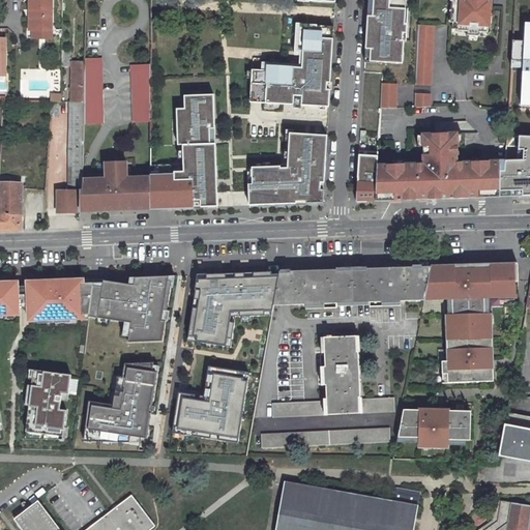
[(32,25),(32,43),(51,43),(51,0),(29,0),(29,24),(32,25)]
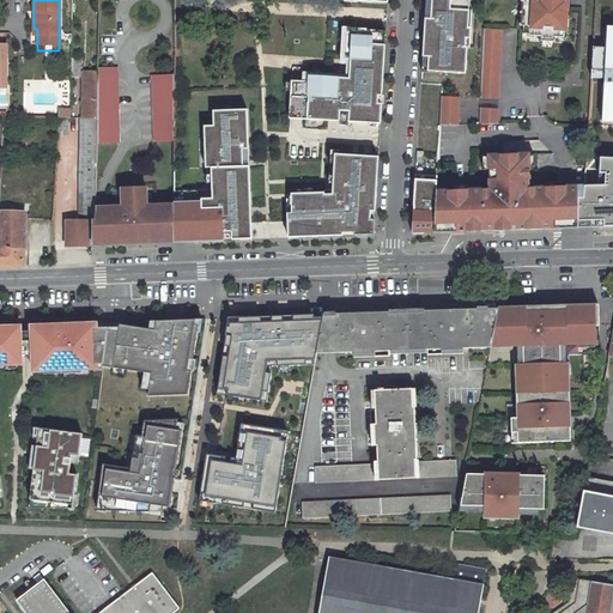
[(471,0),(431,0),(428,72),(465,74),(471,0)]
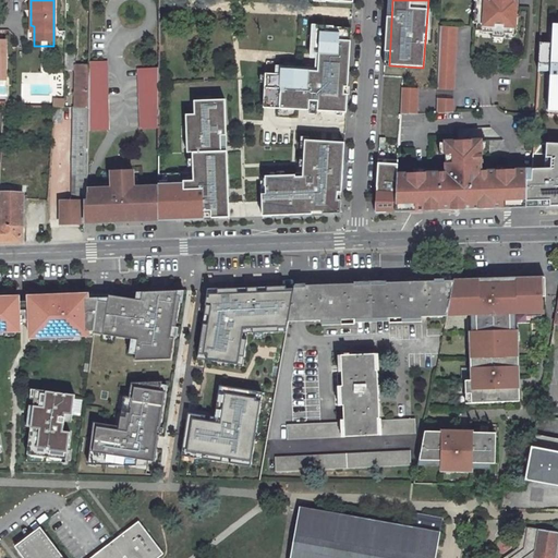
[(482,0),(475,0),(474,23),(484,23),(484,20),(481,20),(482,0)]
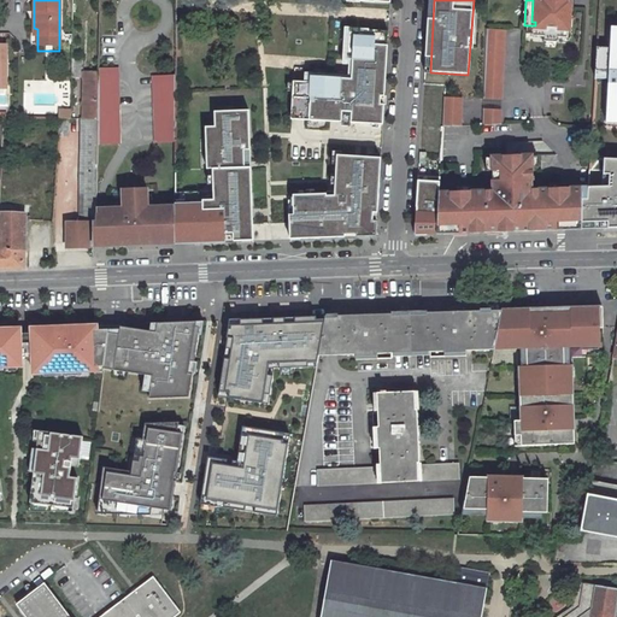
[(560,36),(569,36),(570,0),(533,0),(532,22),(535,22),(535,25),(534,35),(548,35),(560,36)]
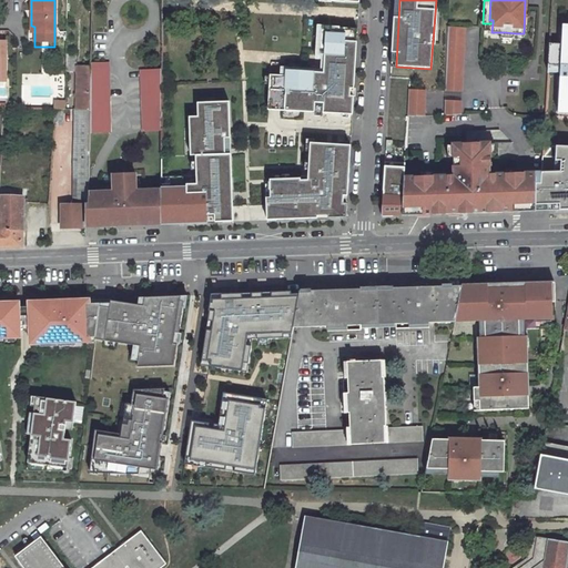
[(560,72),(558,112),(567,113),(567,23),(564,24),(560,44),(549,43),(546,72),(560,72)]
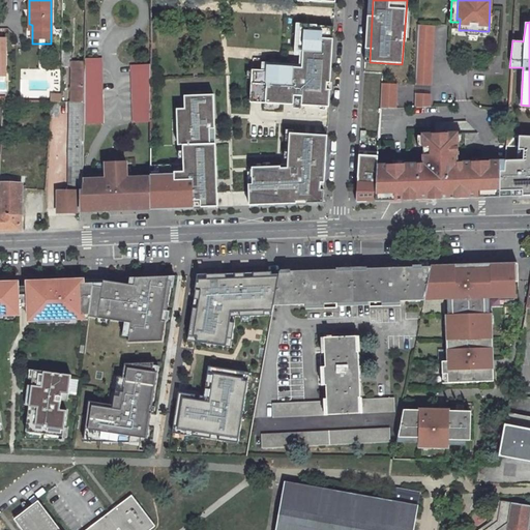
[(331,61),(333,27),(316,26),(301,24),(299,51),(302,51),(302,68),(266,66),(266,71),(252,70),(251,102),(283,105),(284,100),(301,100),(301,106),(328,107),(331,61)]
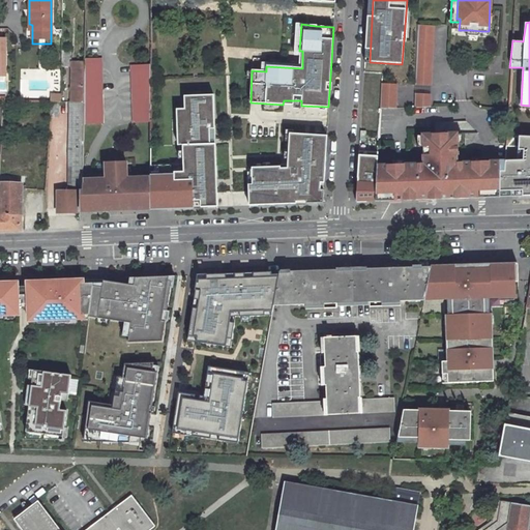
[(418,24),(416,84),(432,85),(434,25),(418,24)]
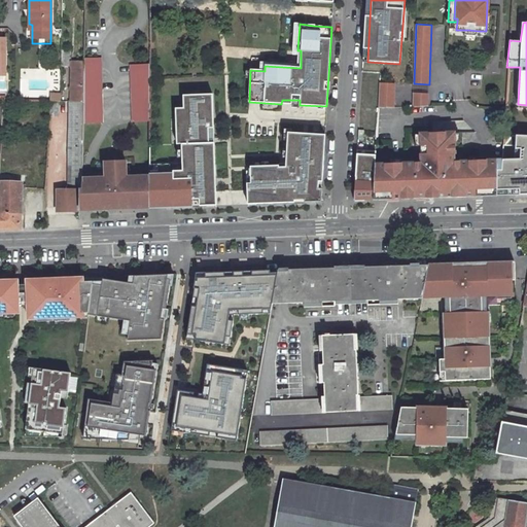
[(62,50),(61,66),(69,67),(69,50),(62,50)]
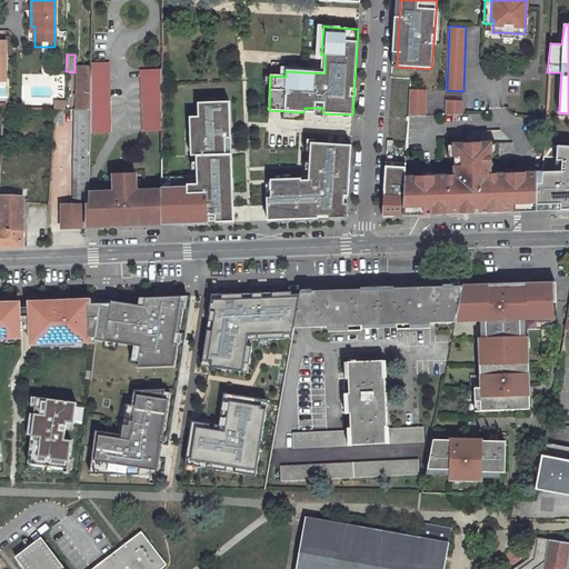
[(111,62),(90,63),(90,68),(89,109),(89,133),(110,133),(111,62)]
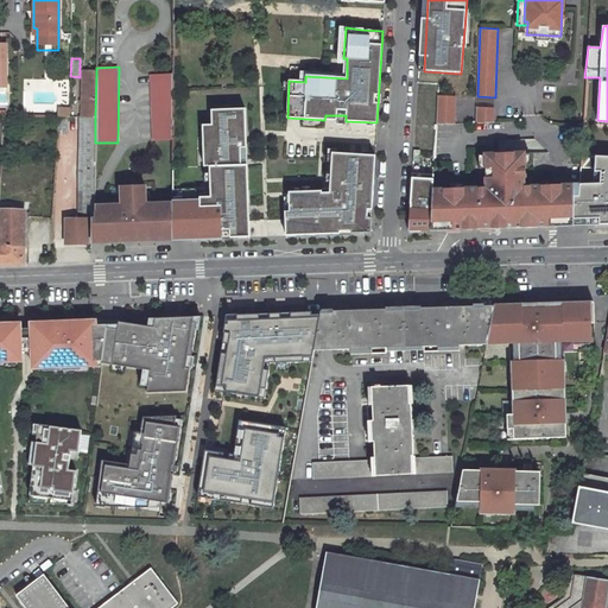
[(82,71),(82,118),(95,116),(96,73),(82,71)]
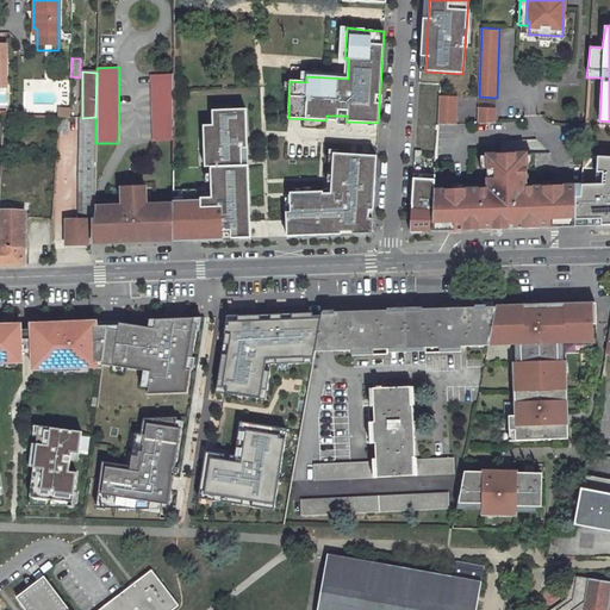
[(173,141),(174,75),(154,75),(154,142),(173,141)]
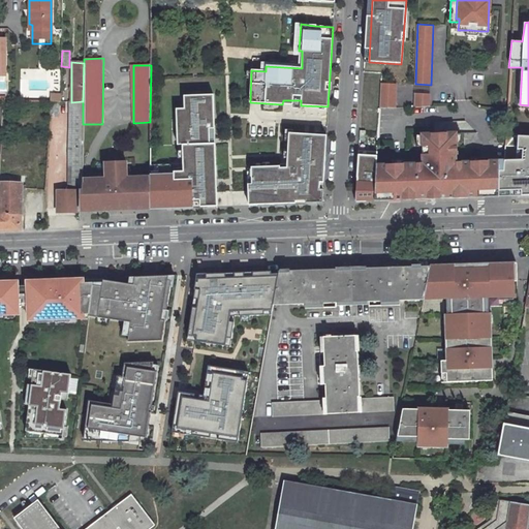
[(380,109),(396,107),(397,84),(381,83),(380,109)]
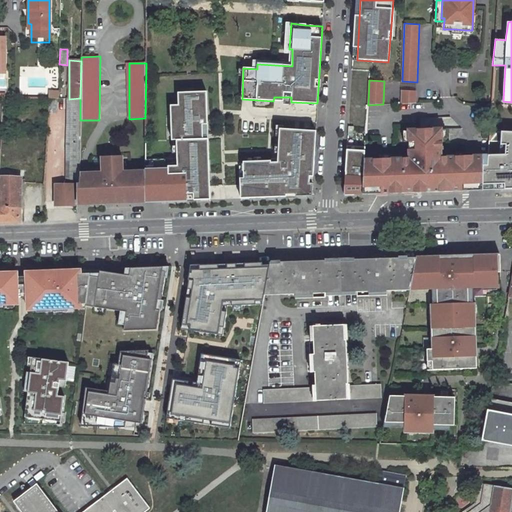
[(401,90),(401,104),(416,104),(416,91),(401,90)]
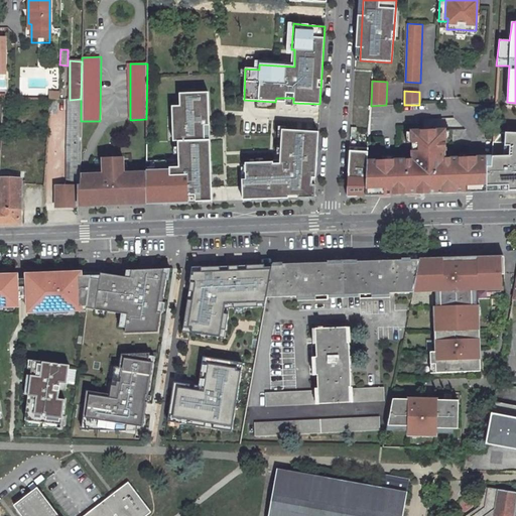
[(209,93),(180,94),(180,106),(172,107),(173,141),(178,141),(178,160),(146,161),(145,203),(213,202),(209,93)]
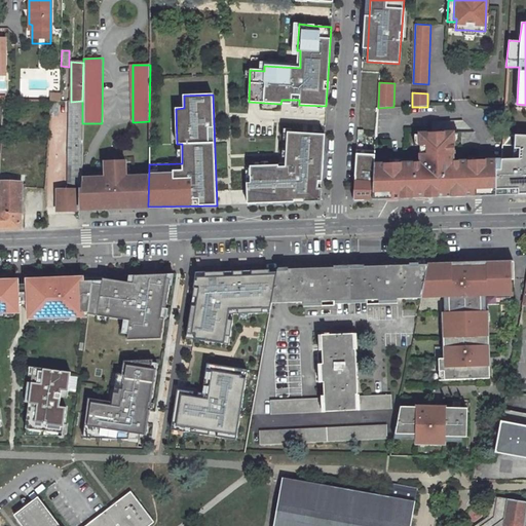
[(50,101),(50,112),(58,113),(59,102),(50,101)]
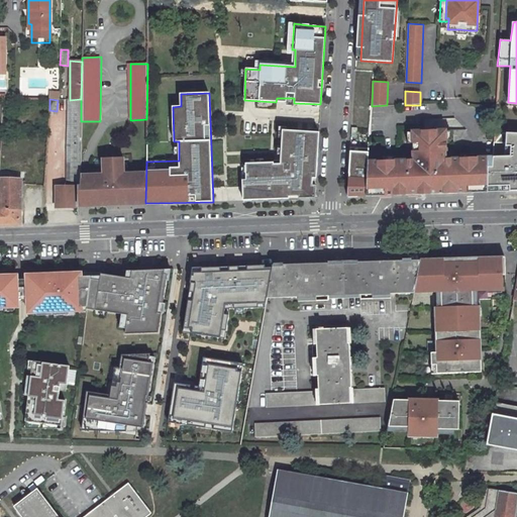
[(75,186),(77,186),(80,186),(80,176),(81,121),(81,99),(70,100),(67,100),(67,186),(75,186)]
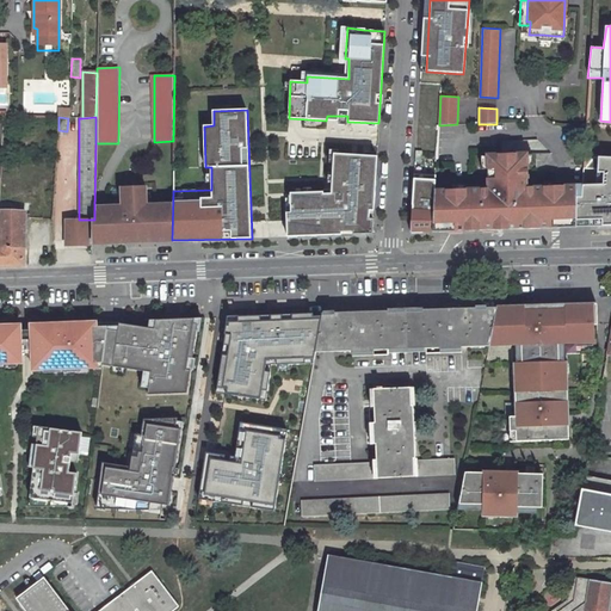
[(610,152),(596,153),(596,173),(605,173),(604,185),(582,185),(582,197),(576,197),(576,218),(602,220),(605,226),(610,224),(610,152)]
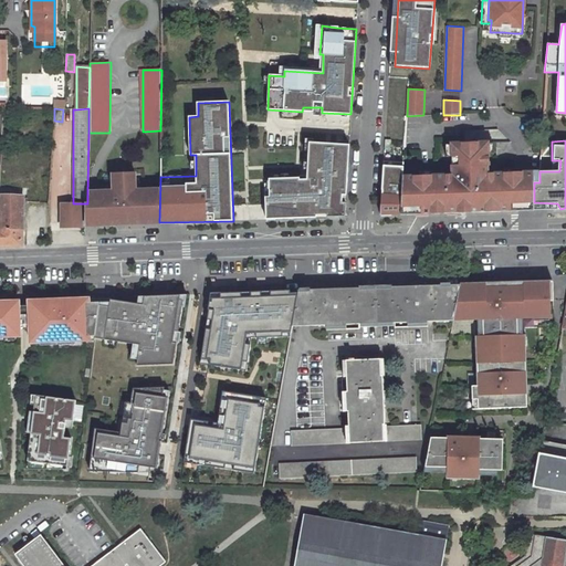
[(447,175),(405,177),(402,215),(534,210),(534,202),(534,184),(534,182),(540,182),(540,171),(494,174),(494,175),(488,175),(484,171),(484,166),(490,166),(489,142),(452,144),(453,164),(457,164),(457,171),(458,173),(454,176),(447,177),(447,175)]
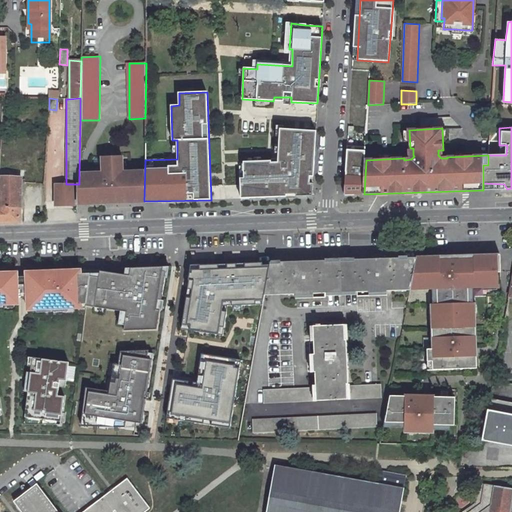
[(311,196),(316,131),(279,129),(278,160),(243,162),(243,166),(239,167),(241,199),(311,196)]
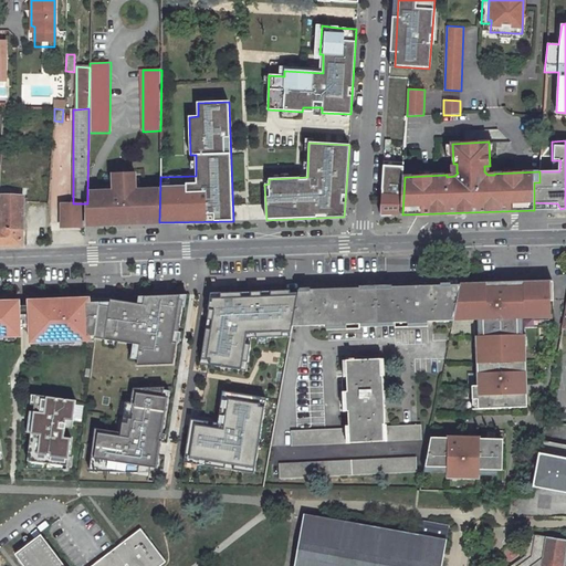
[(494,175),(494,174),(490,169),(490,166),(484,166),(484,171),(488,175),(494,175)]
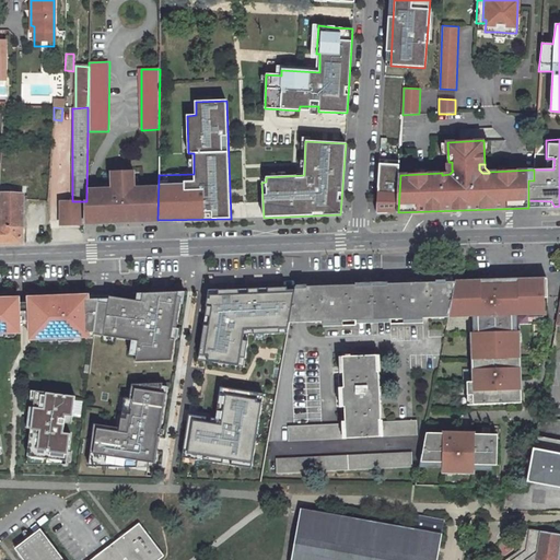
[(83,201),(84,218),(96,218),(96,223),(116,222),(116,219),(125,219),(126,221),(146,221),(144,216),(158,214),(159,187),(135,188),(133,170),(117,171),(117,182),(112,182),(112,188),(86,190),(86,201),(83,201)]
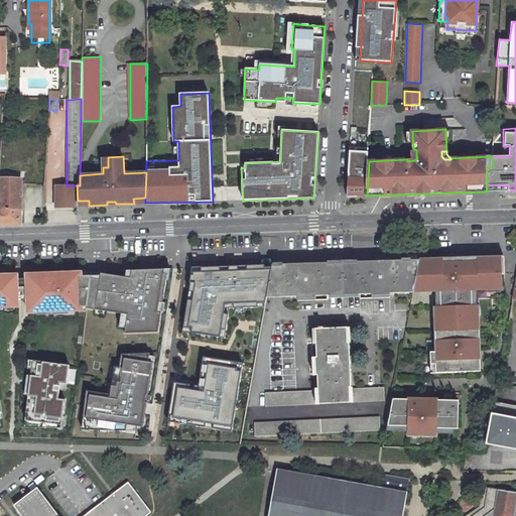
[(21,178),(0,177),(0,224),(20,225),(21,178)]
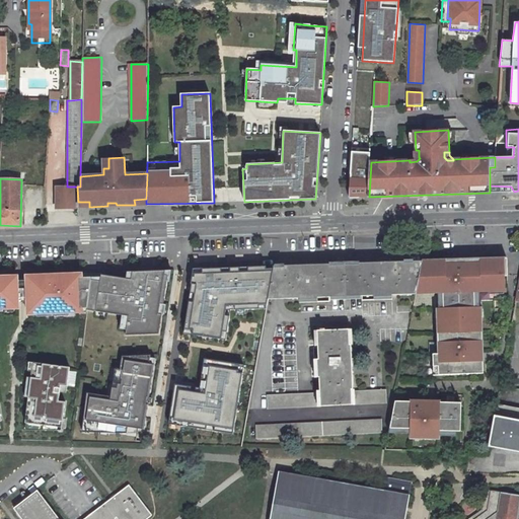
[(56,187),(56,209),(75,209),(75,187),(67,187),(56,187)]
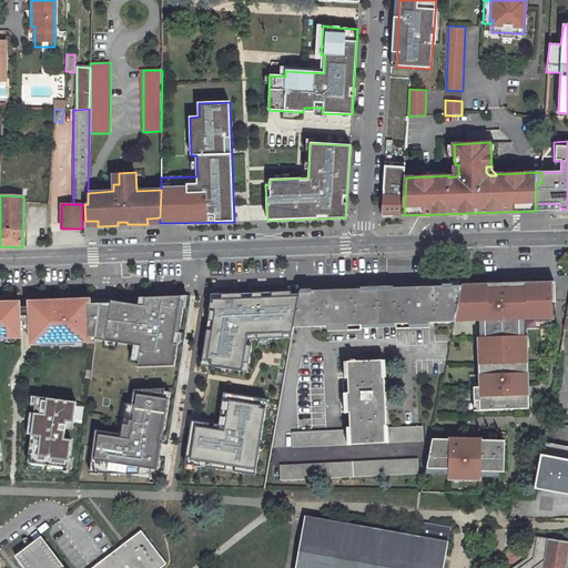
[(554,281),(460,285),(454,322),(478,321),(479,337),(476,337),(478,386),(473,387),(474,412),(529,408),(524,321),(555,321),(554,281)]
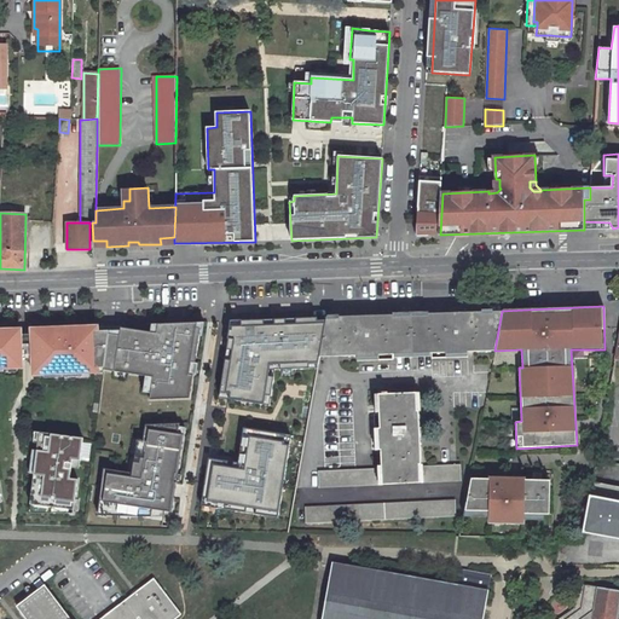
[(482,312),(428,314),(429,317),(393,317),(393,314),(339,317),(339,319),(328,319),(320,357),(357,356),(357,357),(380,356),(379,353),(446,352),(446,354),(468,353),(468,351),(495,351),(502,311),(492,312),(492,313),(482,314),(482,312)]
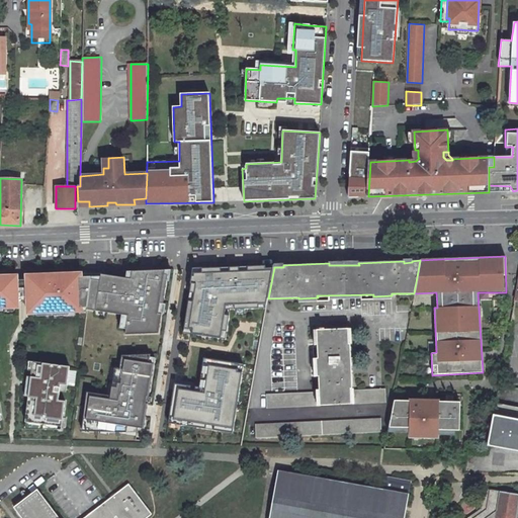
[(0,318),(63,316),(69,271),(0,273),(0,423),(5,423),(0,401),(0,318)]
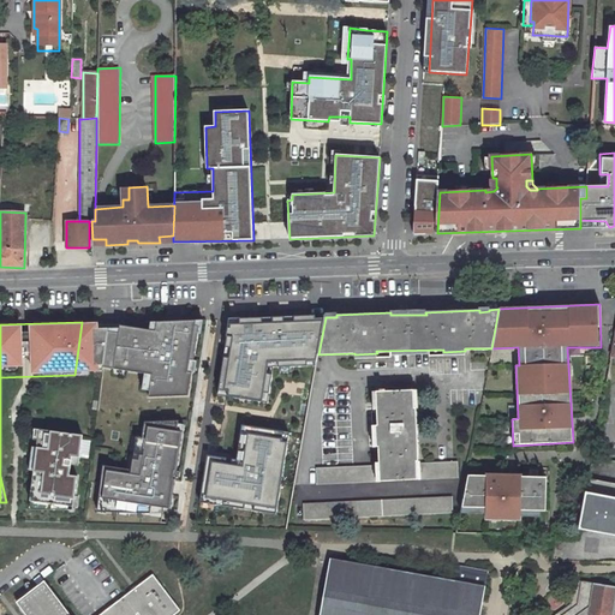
[(412,390),(376,392),(377,425),(376,427),(376,448),(378,447),(380,465),(316,467),(316,484),(458,477),(458,461),(419,464),(416,407),(413,407),(412,390)]
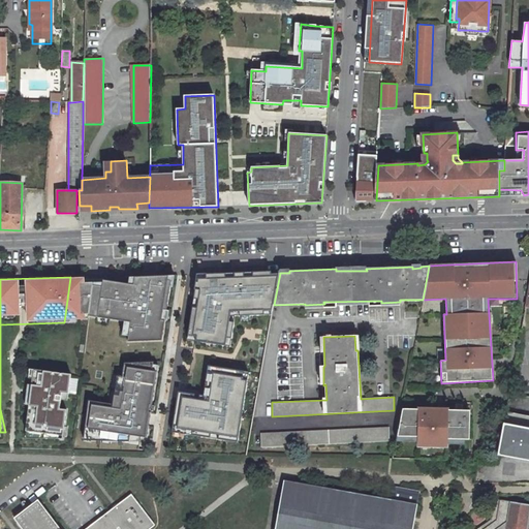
[(116,376),(113,406),(89,403),(85,435),(147,443),(156,367),(125,363),(123,376),(116,376)]
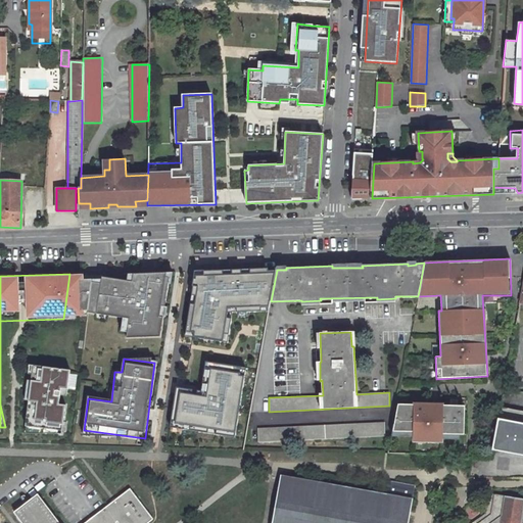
[(175,388),(171,424),(224,431),(223,437),(237,438),(246,368),(205,363),(201,392),(175,388)]
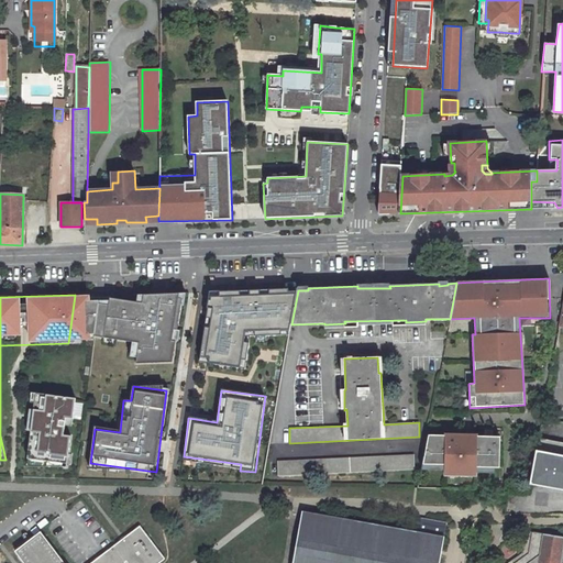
[(32,395),(26,464),(62,464),(70,397),(32,395)]
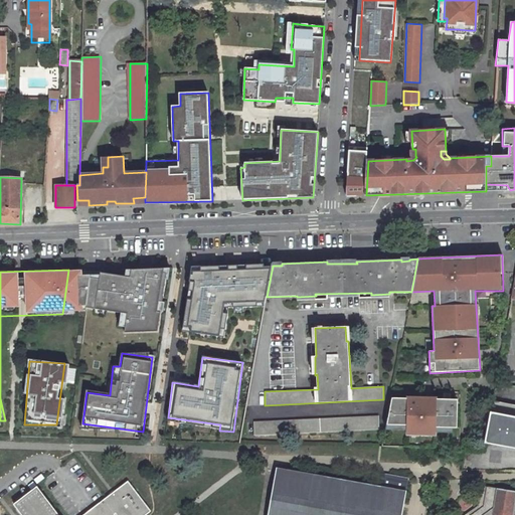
[(458,399),(391,397),(386,423),(406,424),(406,436),(436,437),(437,427),(456,427),(458,399)]
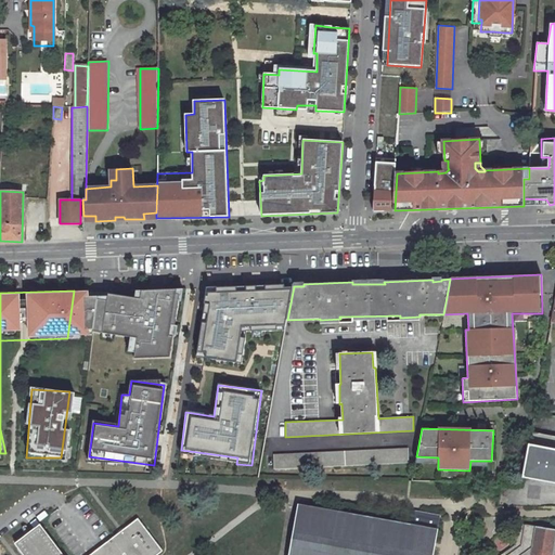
[(554,436),(530,433),(523,477),(554,482),(554,436)]
